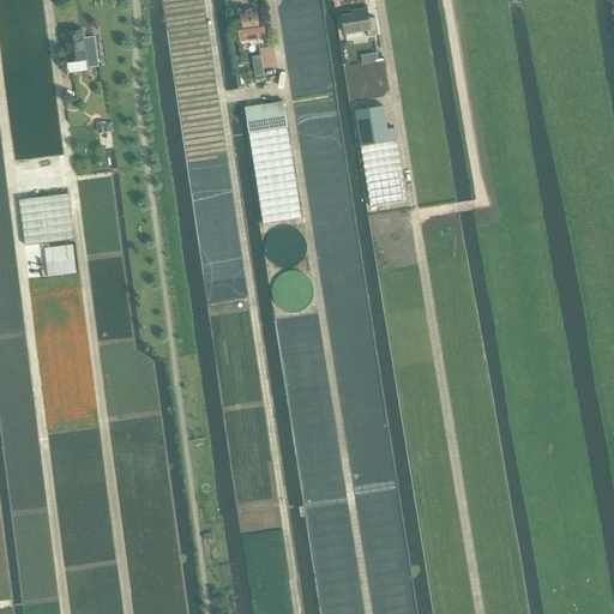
[(239,30),(240,41),(248,40),(248,41),(258,40),(257,38),(265,37),(263,26),(259,26),(256,8),(251,10),(251,8),(245,10),(245,11),(240,11),(244,29),(239,30)]
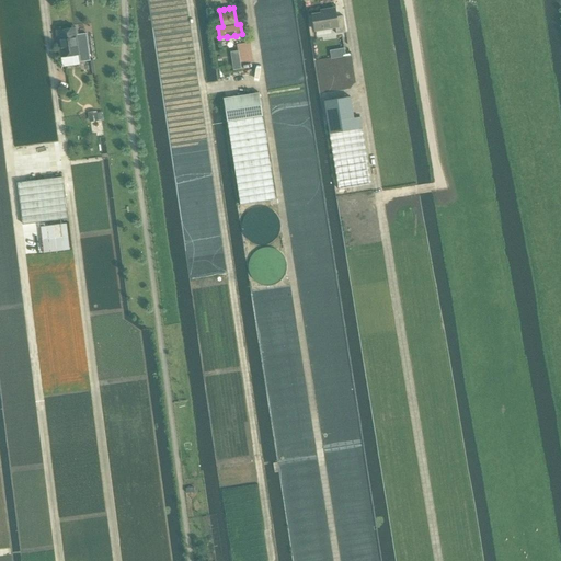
[(312,14),(315,31),(321,30),(335,27),(335,34),(346,32),(343,15),(336,16),(335,8),(325,10),(327,12),(312,14)]
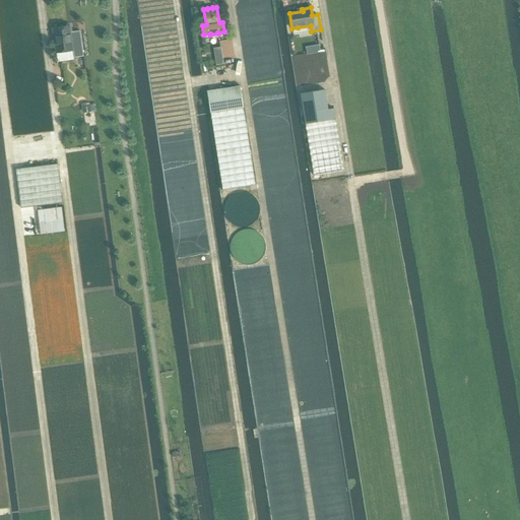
[(58,27),(55,28),(57,43),(55,44),(56,53),(58,61),(69,59),(68,51),(74,50),(75,57),(83,56),(80,30),(71,31),(71,25),(68,26),(65,26),(63,24),(59,25),(58,27)]
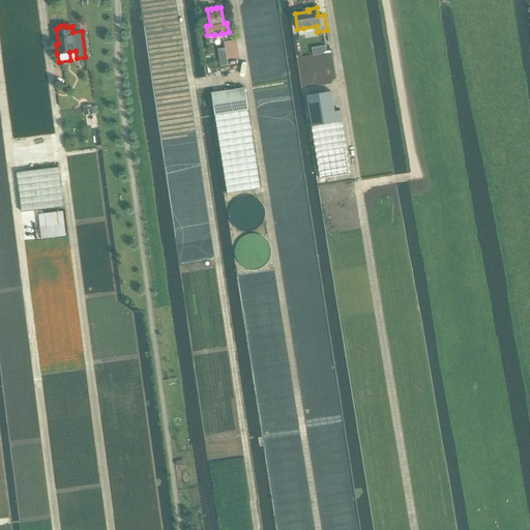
[(211,92),(227,194),(260,188),(244,87),(211,92)]
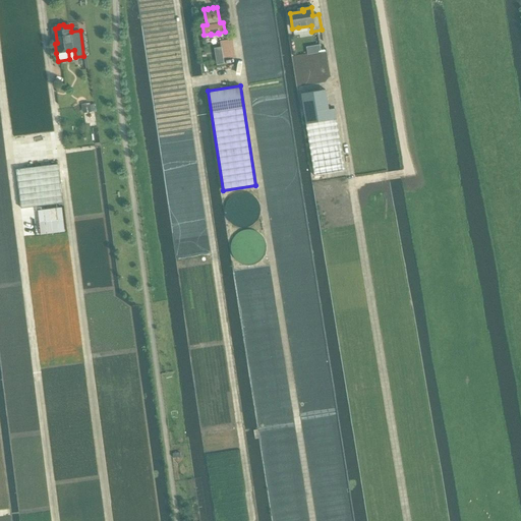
[(306,123),(305,124),(314,176),(345,171),(335,109),(329,110),(326,90),(301,94),(306,123)]
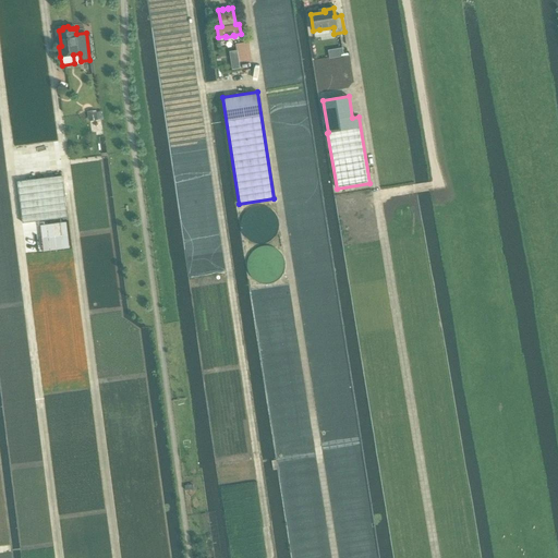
[(61,176),(17,181),(23,222),(67,218),(61,176)]
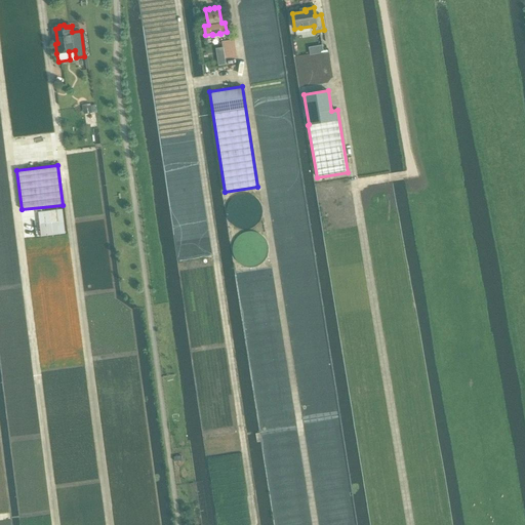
[(63,209),(38,212),(39,220),(41,237),(65,234),(63,209)]
